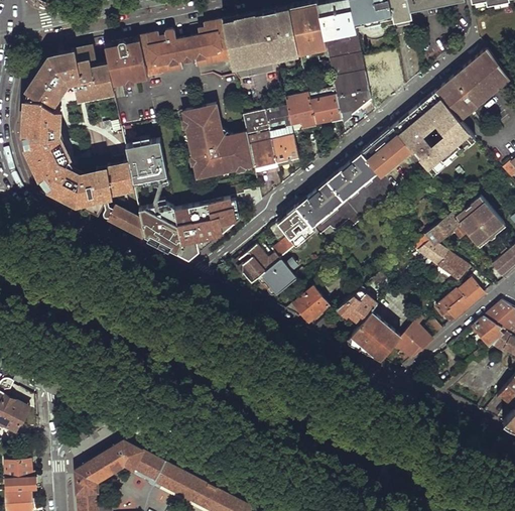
[(330,0),(316,3),(326,46),(335,90),(340,117),(349,114),(350,118),(370,102),(364,75),(353,25),(348,0),(330,0)]
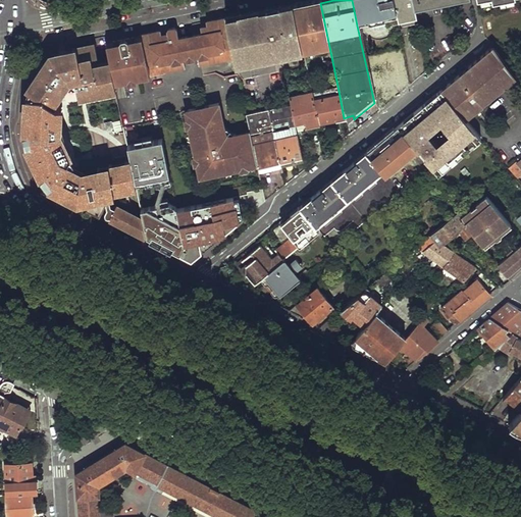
[(383,20),(385,32),(398,30),(397,23),(391,0),(352,0),(357,26),(383,20)]
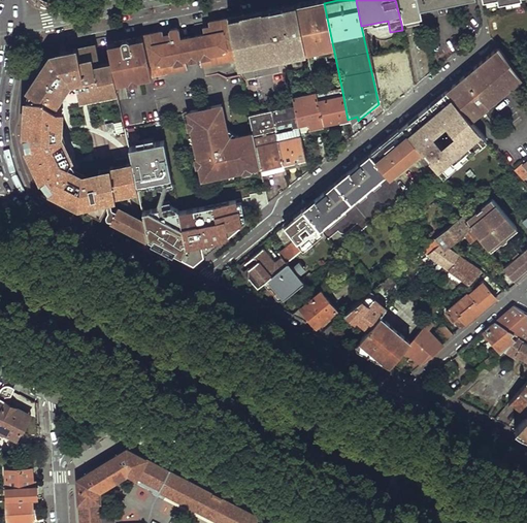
[(395,0),(401,24),(420,21),(418,10),(416,0),(395,0)]
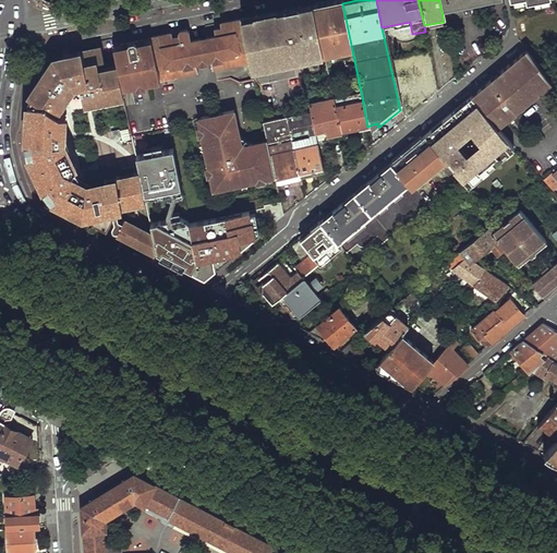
[(439,0),(442,11),(473,5),(472,2),(483,0),(439,0)]
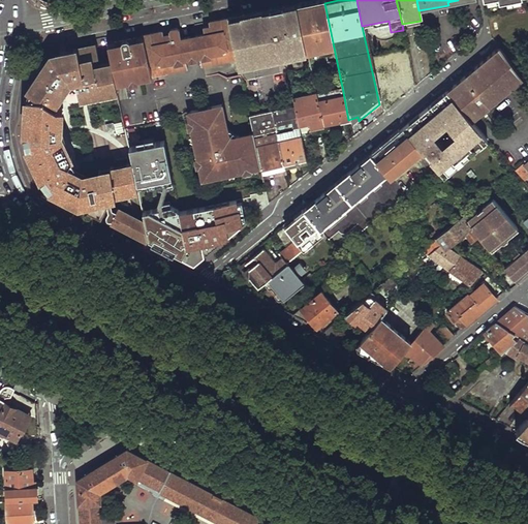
[(306,52),(306,53),(334,48),(324,3),(297,8),(306,52)]
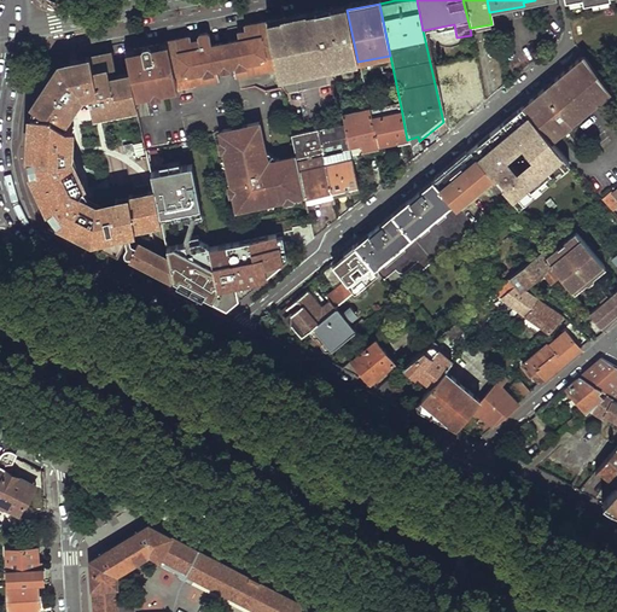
[(347,10),(267,27),(277,71),(324,62),(325,66),(358,60),(347,10)]
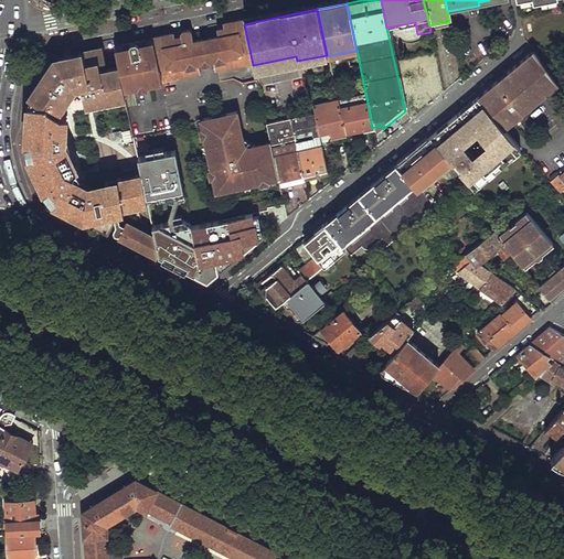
[(244,24),(224,29),(230,53),(233,71),(253,67),(244,24)]
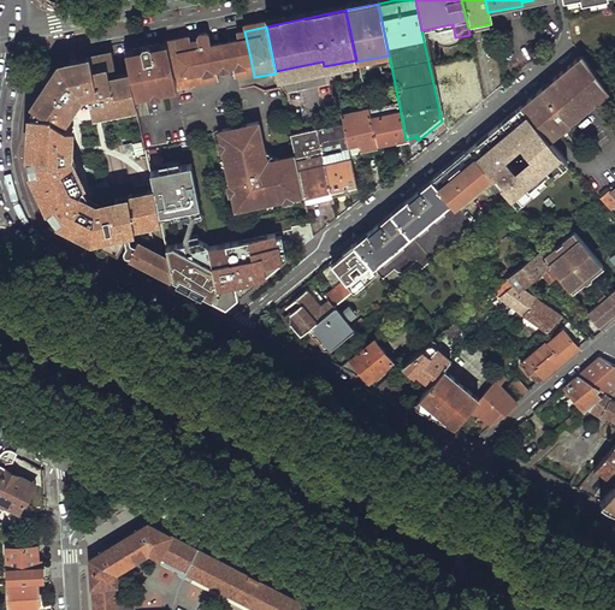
[(190,42),(165,47),(175,93),(175,94),(218,86),(216,71),(214,65),(250,58),(244,31),(228,34),(224,39),(226,45),(212,47),(210,41),(206,39),(200,40),(199,45),(191,47),(190,42)]
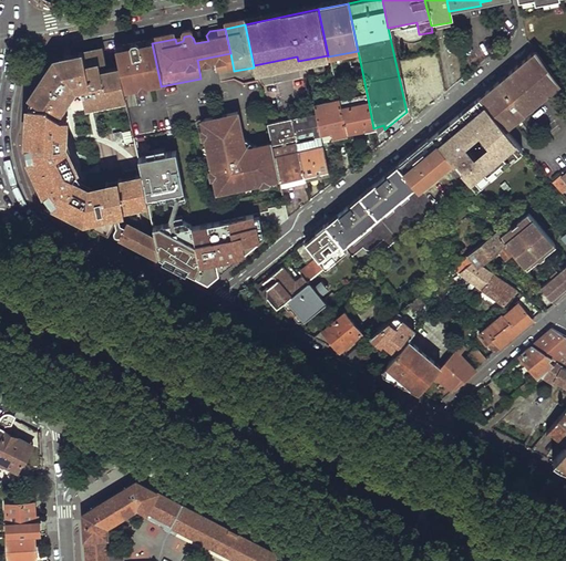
[(152,43),(115,51),(119,72),(124,93),(161,85),(152,43)]
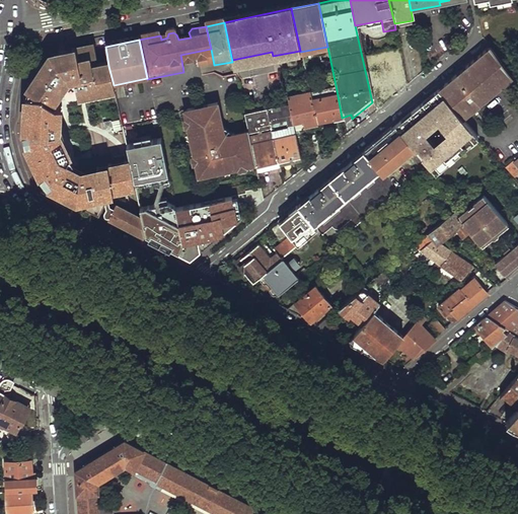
[(57,57),(57,58),(54,59),(52,59),(49,62),(46,65),(41,72),(40,71),(37,77),(38,78),(33,84),(31,83),(27,89),(28,90),(26,93),(24,100),(23,117),(22,133),(22,137),(24,137),(26,147),(24,148),(40,180),(42,180),(48,188),(47,190),(79,206),(81,204),(86,207),(85,209),(98,216),(104,205),(105,212),(103,216),(105,220),(108,220),(107,221),(146,241),(142,222),(115,208),(113,211),(109,209),(107,200),(109,196),(126,192),(135,190),(131,169),(130,163),(96,171),(98,179),(92,180),(66,167),(68,163),(69,160),(71,160),(58,132),(60,131),(61,111),(56,111),(53,108),(67,88),(75,86),(78,101),(115,93),(114,85),(108,66),(103,68),(97,69),(93,49),(77,53),(71,54),(72,55),(64,57),(64,55),(57,57)]
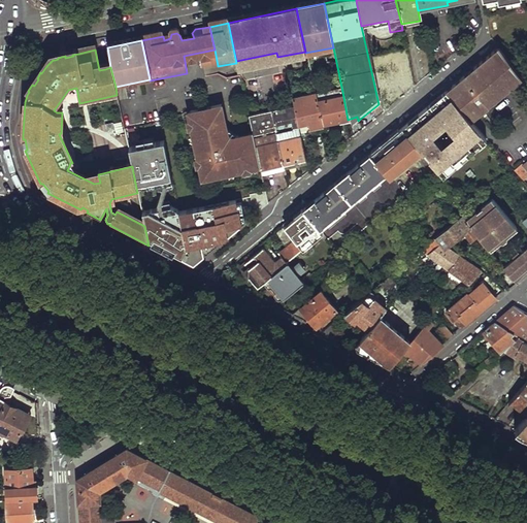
[(218,66),(215,50),(184,56),(185,61),(197,59),(199,70),(218,66)]
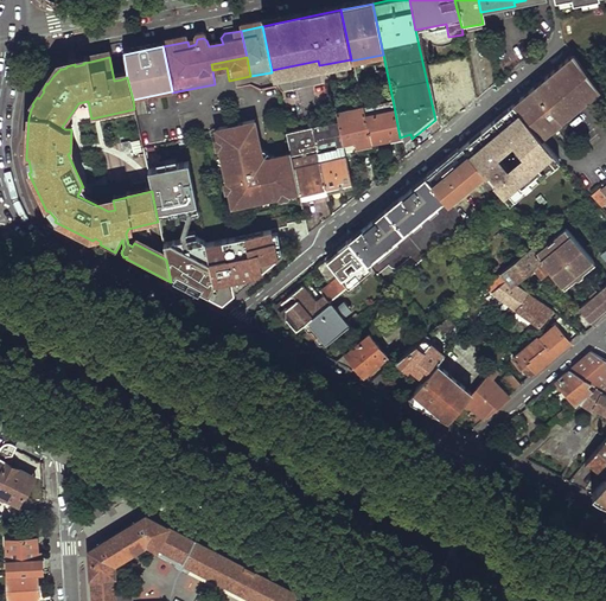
[(572,59),(511,109),(540,144),(599,95),(572,59)]
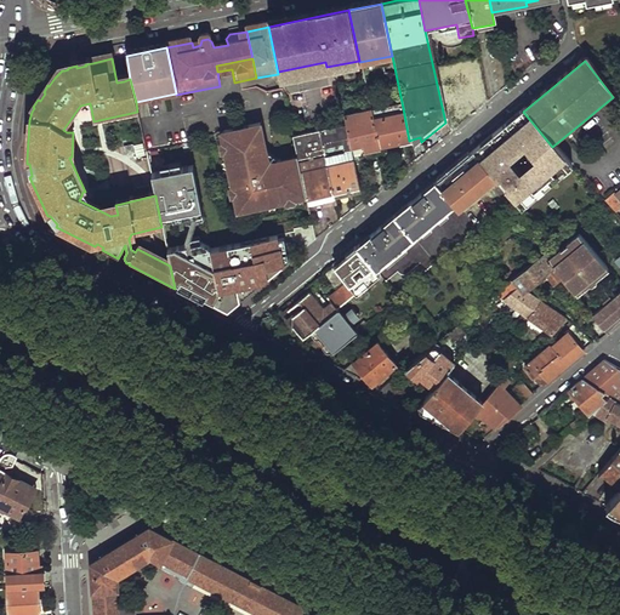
[(438,90),(445,123),(468,104),(464,84),(438,90)]
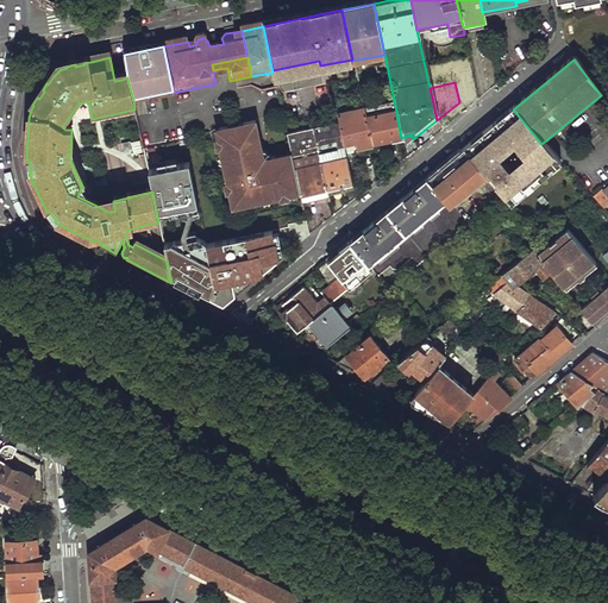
[(363,113),(370,149),(402,143),(401,138),(395,106),(363,113)]
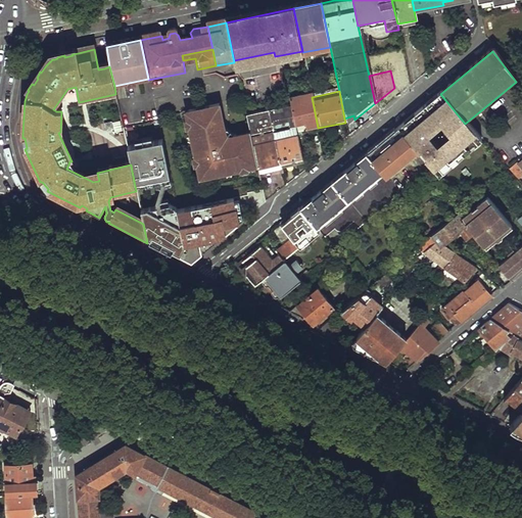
[(427,166),(440,182),(484,146),(465,124),(440,94),(409,120),(429,144),(417,154),(420,157),(422,155),(429,163),(427,166)]
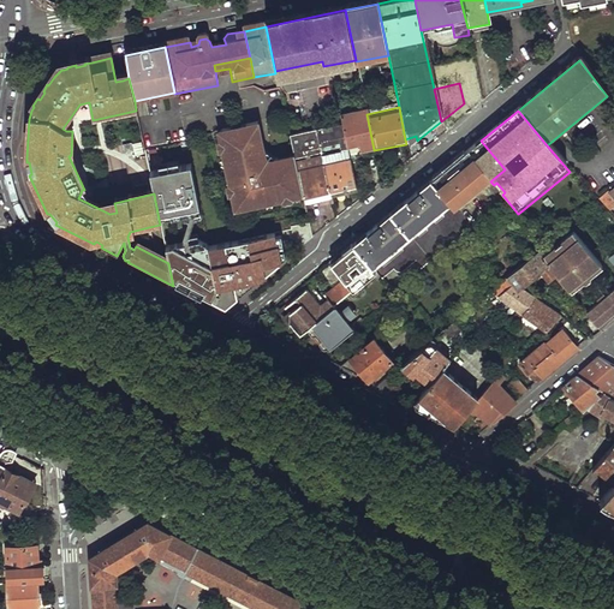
[(340,119),(343,127),(347,153),(358,150),(359,156),(375,154),(374,150),(367,114),(340,119)]
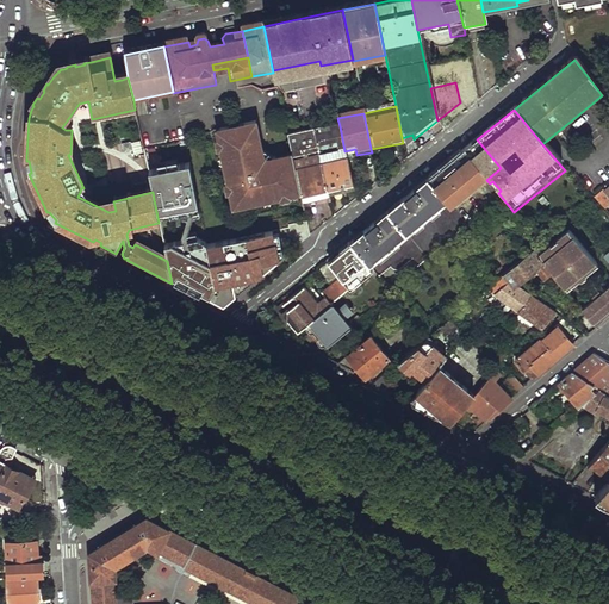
[(299,197),(292,159),(275,162),(274,160),(266,162),(267,169),(258,172),(255,161),(261,159),(254,125),(219,134),(217,136),(217,142),(223,145),(224,150),(219,151),(222,161),(224,161),(225,166),(223,168),(224,176),(227,185),(232,190),(234,194),(229,195),(231,207),(235,211),(254,206),(263,205),(263,201),(267,201),(269,204),(279,201),(279,197),(285,195),(290,199),(299,197)]
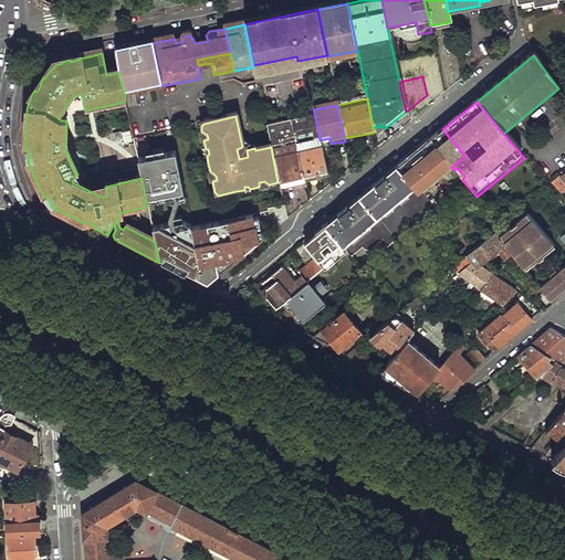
[(291,122),(303,181),(304,188),(316,185),(315,179),(326,176),(320,140),(315,117),(291,122)]
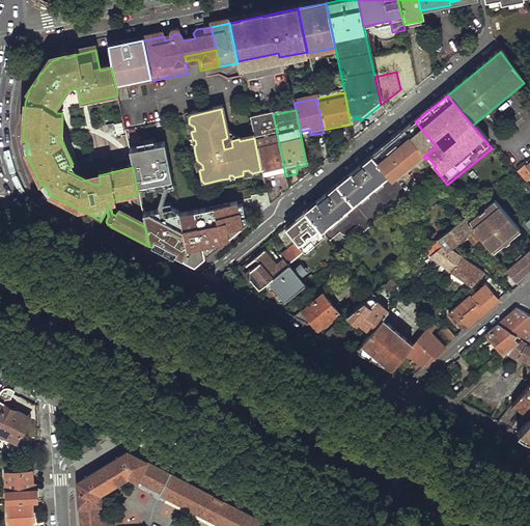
[(260,171),(262,182),(275,178),(274,173),(284,170),(273,114),(250,119),(254,138),(260,171)]
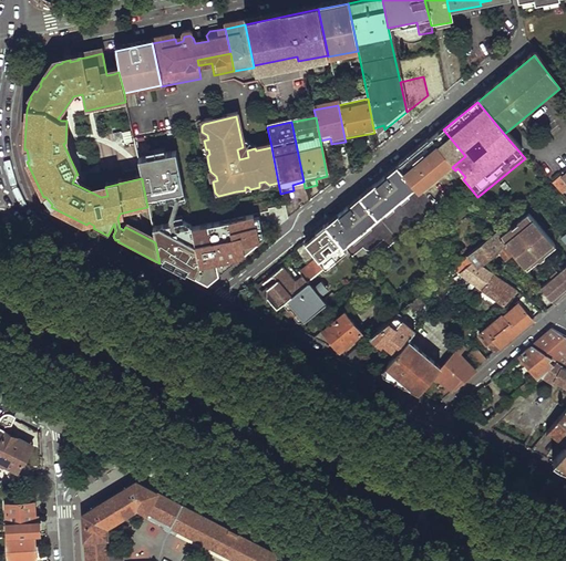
[(383,125),(373,128),(374,133),(376,137),(384,130),(383,125)]
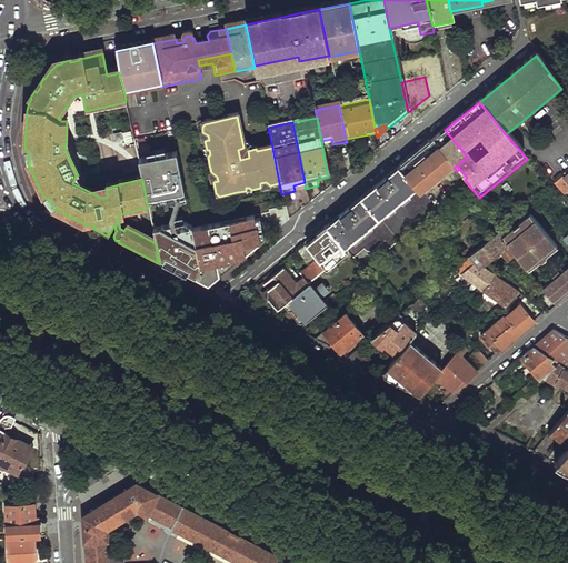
[(445,130),(431,142),(454,168),(467,157),(445,130)]
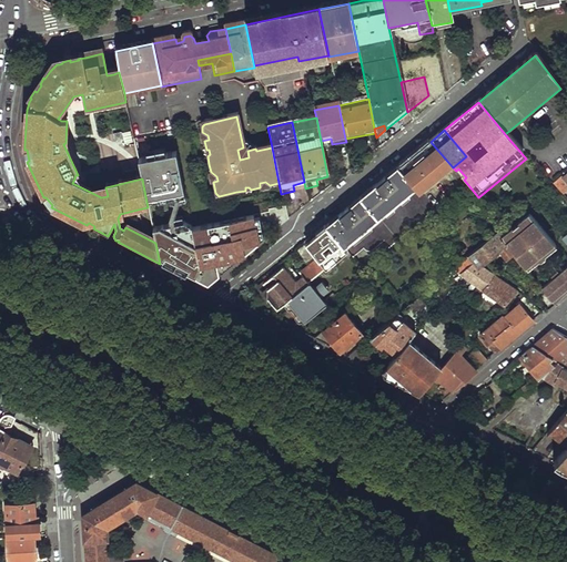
[(446,161),(431,142),(396,171),(413,190),(446,161)]
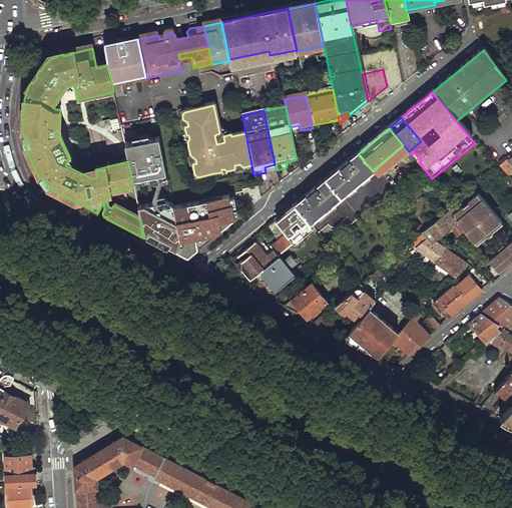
[(224,142),(223,136),(219,133),(214,135),(216,144),(224,142)]
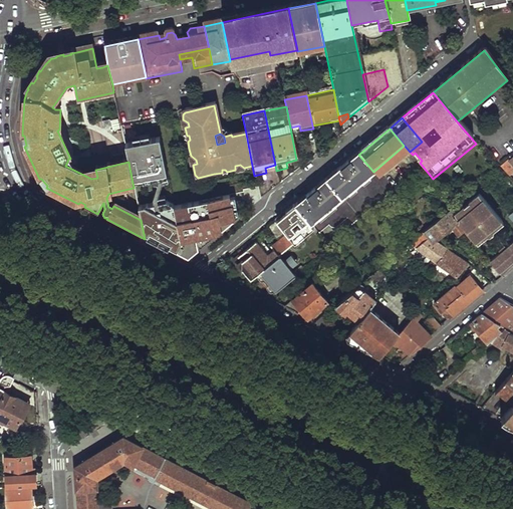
[(358,155),(325,181),(341,200),(373,173),(373,172),(358,155)]
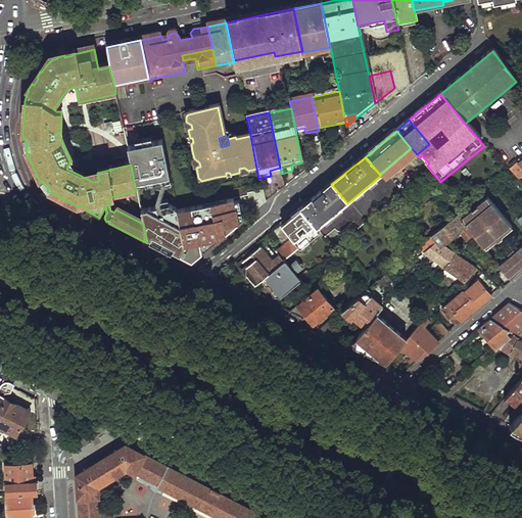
[(521,162),(510,174),(516,182),(521,176),(521,162)]
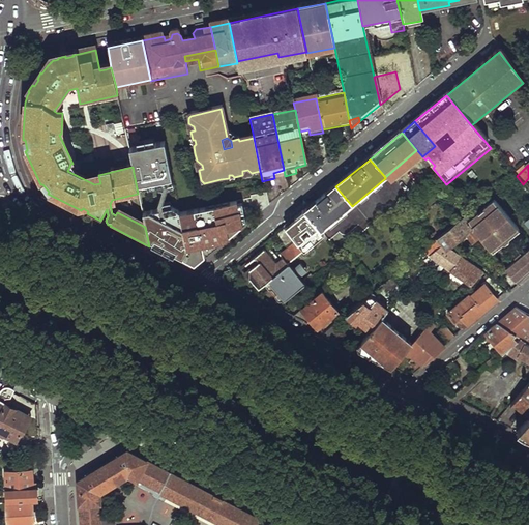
[(142,171),(134,173),(138,194),(146,192),(142,171)]
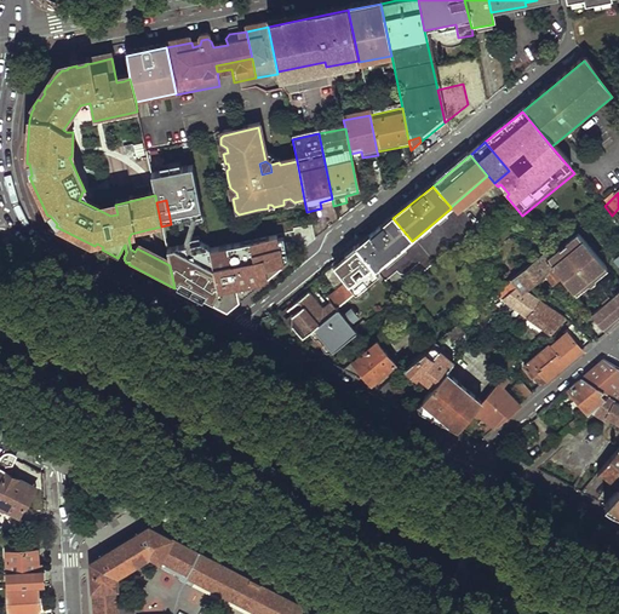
[(373,235),(355,251),(361,259),(373,273),(412,241),(393,218),(373,235)]
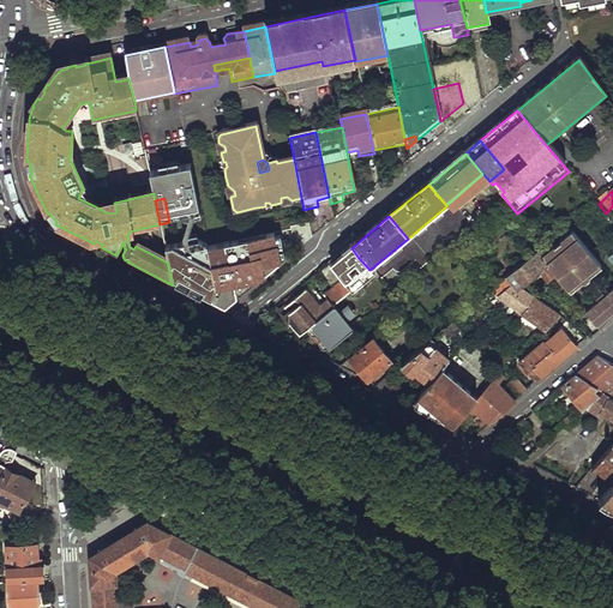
[(541,262),(566,292),(574,287),(575,289),(581,284),(581,286),(584,286),(588,283),(588,280),(587,280),(593,275),(590,272),(598,266),(572,236),(559,246),(560,248),(556,252),(554,251),(541,262)]
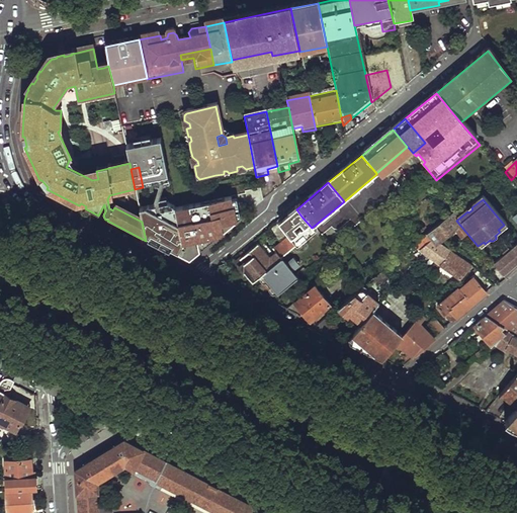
[(452,216),(426,237),(431,243),(437,247),(454,232),(462,243),(465,240),(471,247),(469,251),(484,268),(491,263),(485,255),(480,249),(478,246),(456,221),(452,216)]
